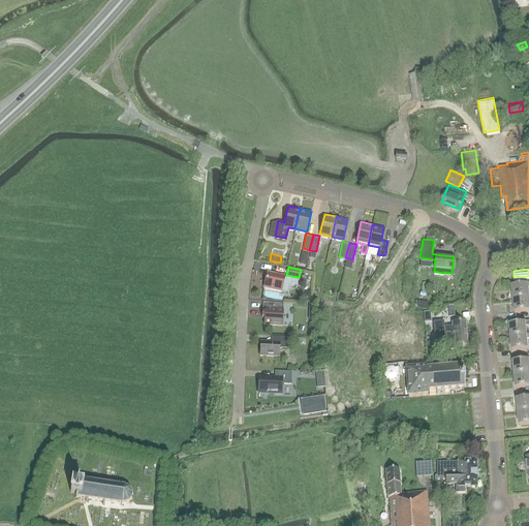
[(268,270),(263,285),(281,289),(281,288),(287,289),(289,282),(297,283),(298,277),(286,275),(284,275),(284,274),(268,270)]
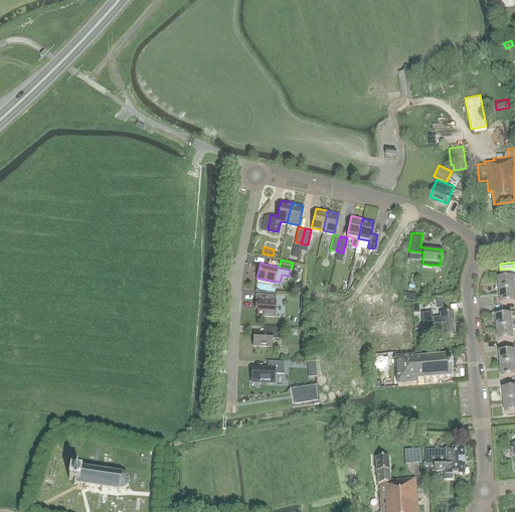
[(514,287),(514,286),(514,278),(514,277),(514,273),(513,273),(513,275),(498,276),(499,289),(514,287)]
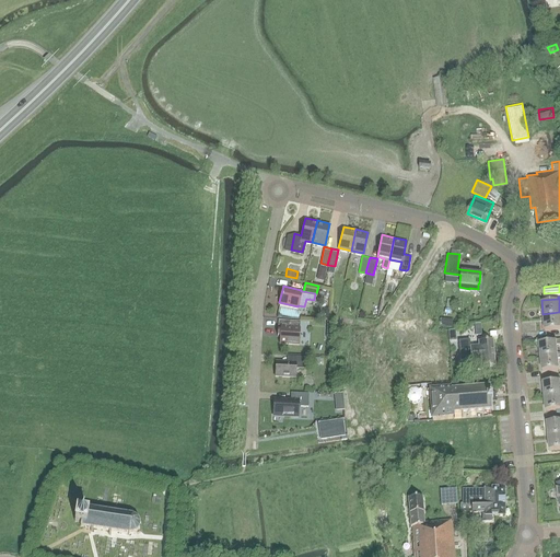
[(559,310),(559,311),(559,312),(543,314),(544,328),(559,326),(559,310)]
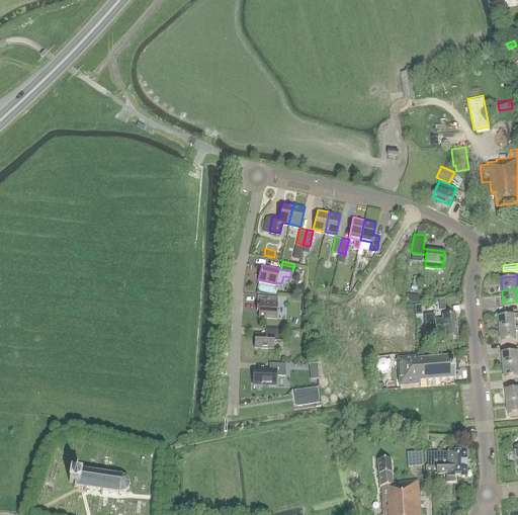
[(419,292),(407,291),(406,298),(418,299),(419,292)]
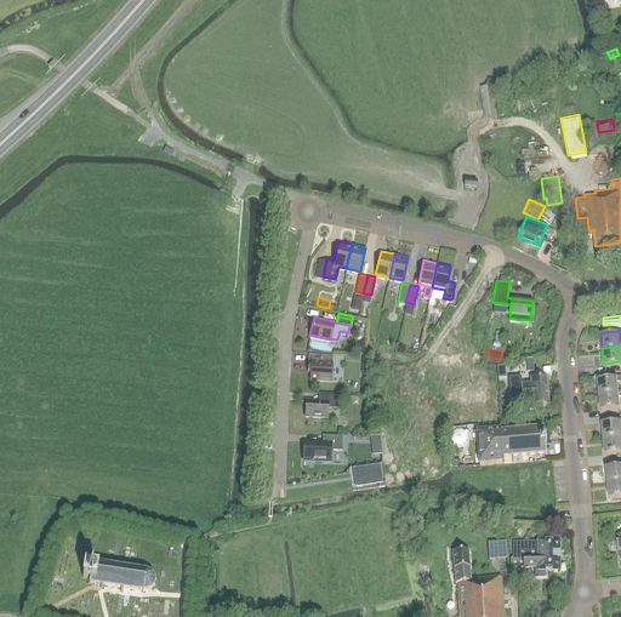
[(332,361),(332,353),(308,352),(309,353),(309,360),(309,361),(311,361),(311,364),(307,364),(307,370),(311,370),(309,378),(331,380),(332,361)]
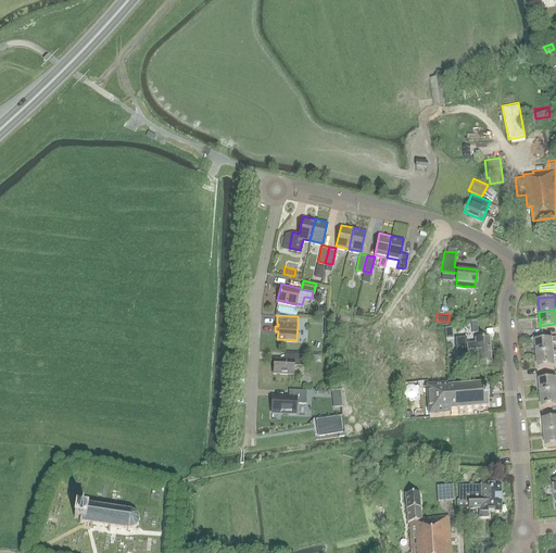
[(553,350),(553,349),(552,340),(555,339),(555,334),(551,335),(551,337),(534,338),(536,352),(553,350)]
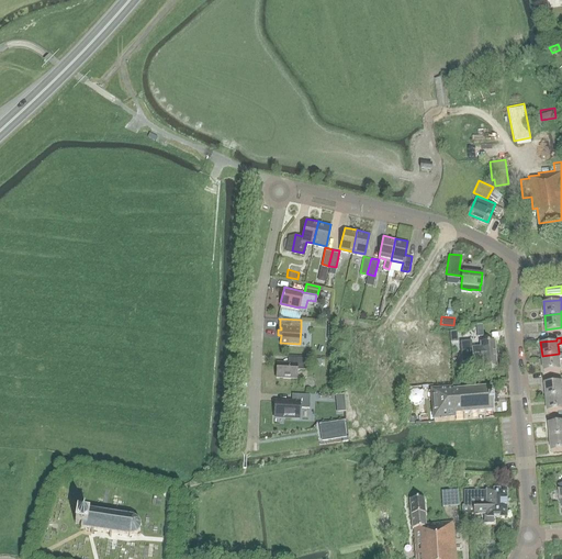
[(483,366),(496,365),(494,339),(480,341),(480,344),(469,345),(469,342),(461,342),(462,362),(472,362),(473,369),(483,368),(483,366)]
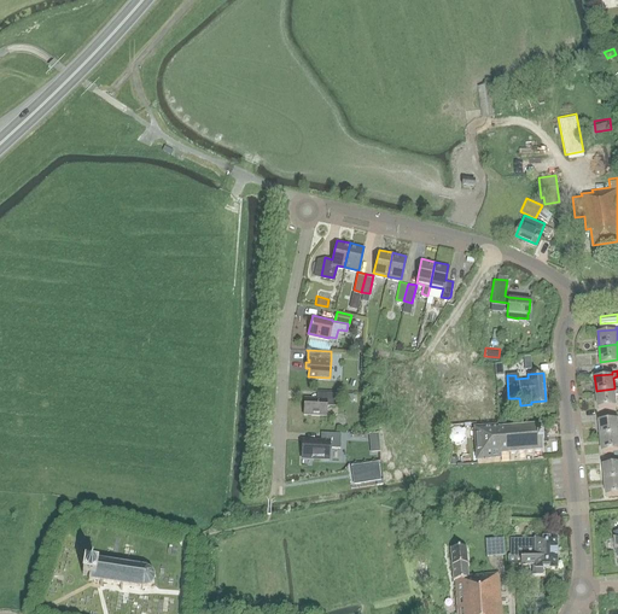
[(614,389),(596,391),(598,407),(616,404),(614,392),(617,391),(617,386),(614,387),(614,389)]
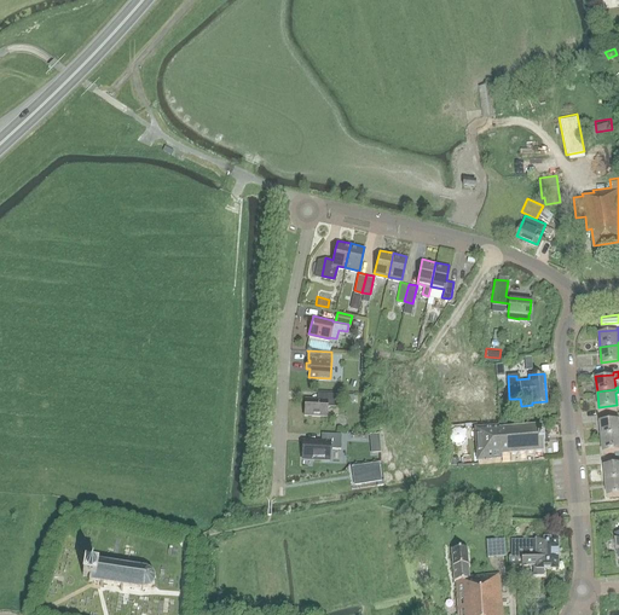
[(336,405),(337,392),(323,390),(322,398),(305,398),(304,413),(325,413),(327,404),(336,405)]
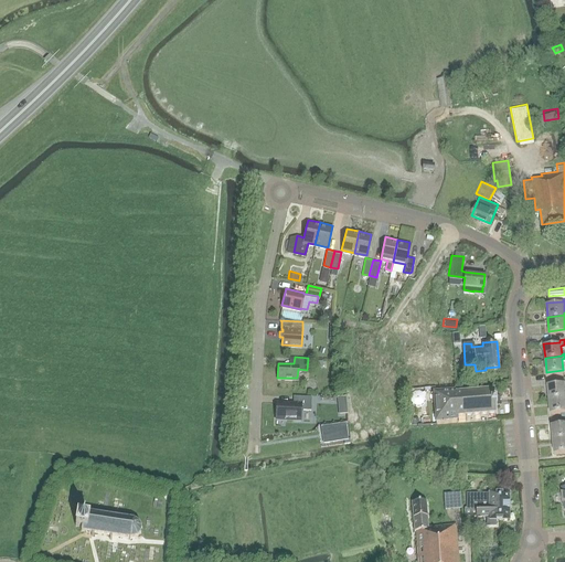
[(564,395),(564,389),(564,385),(564,384),(564,380),(564,382),(547,383),(548,398),(564,395)]
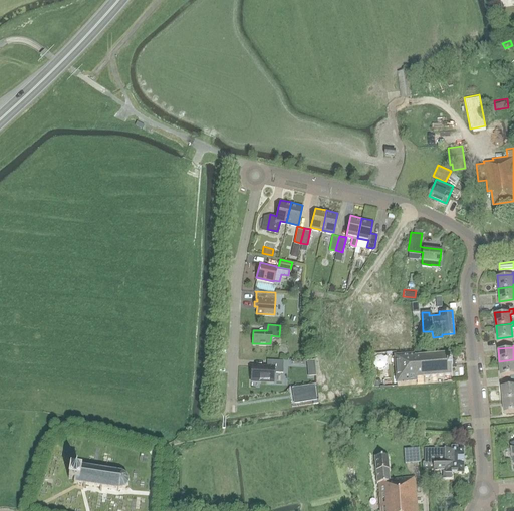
[(451,366),(454,366),(454,358),(450,358),(449,351),(414,354),(414,351),(394,353),(396,380),(416,378),(416,376),(451,373),(451,366)]
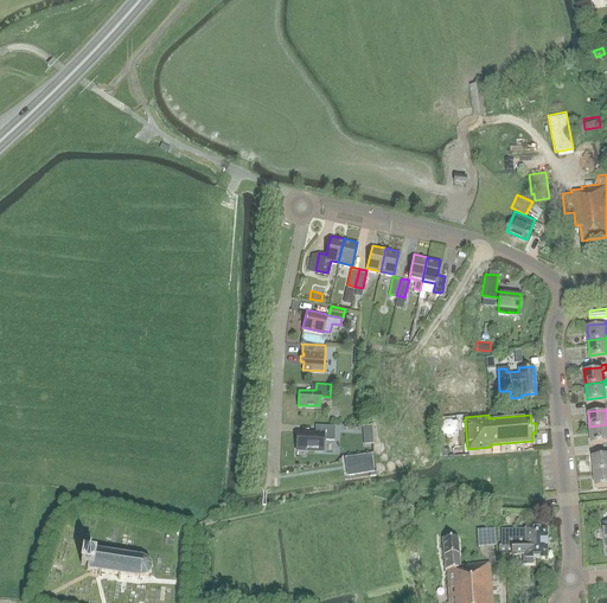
[(442,419),(441,423),(441,428),(443,430),(447,432),(452,431),(454,429),(457,425),(455,422),(453,418),(449,417),(446,417),(442,419)]
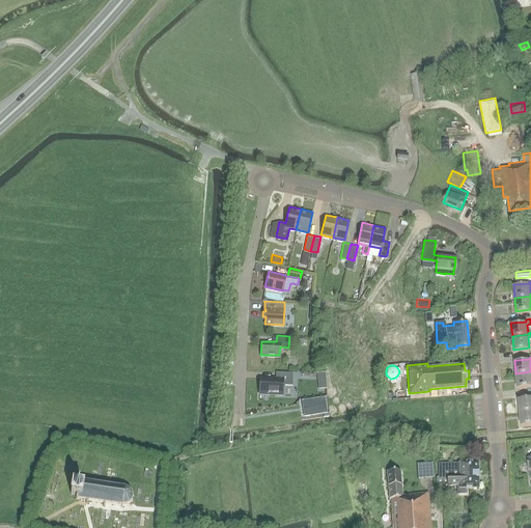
[(291,383),(292,370),(276,370),(276,378),(259,377),(259,391),(282,392),(282,383),(291,383)]
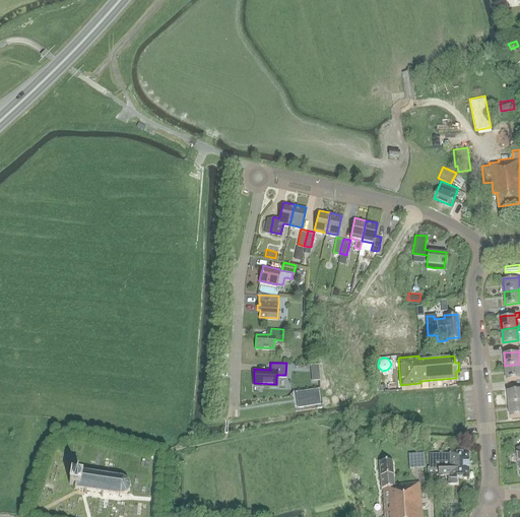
[(519,364),(505,366),(506,379),(519,377),(519,364)]
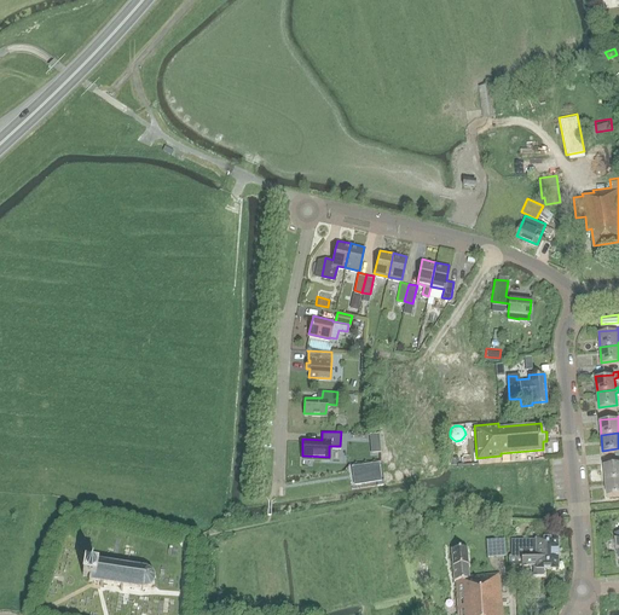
[(379,460),(352,464),(354,482),(381,477),(379,460)]
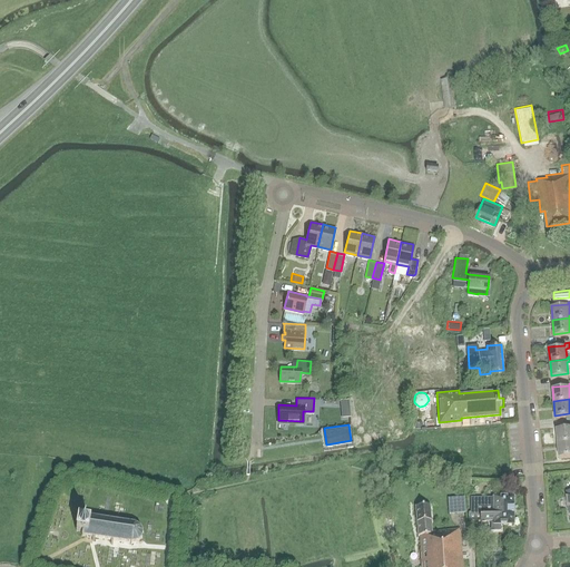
[(569,440),(569,426),(556,428),(557,441),(569,440)]
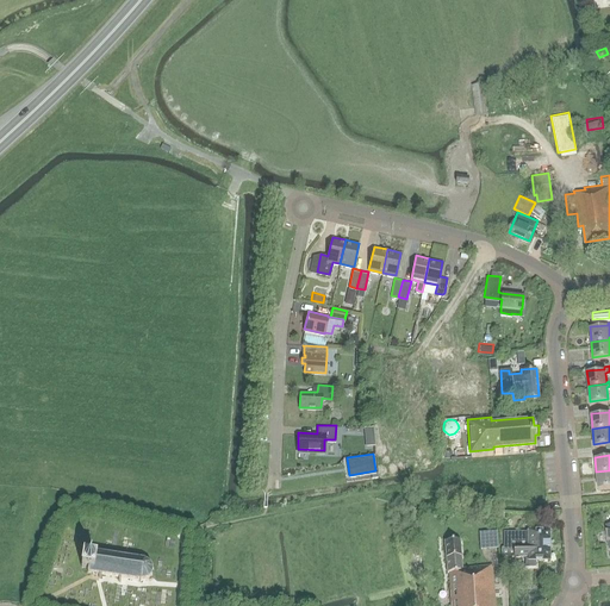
[(609,470),(596,472),(598,487),(609,486),(609,470)]
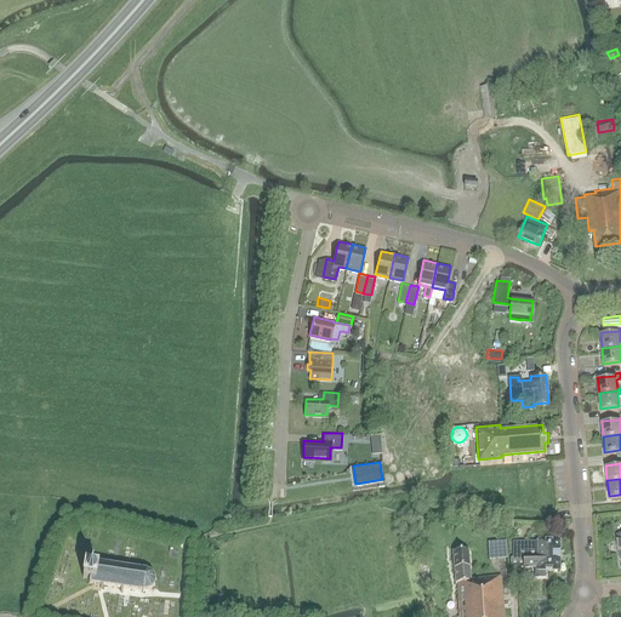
[(505,536),(488,537),(489,555),(506,554),(505,536)]
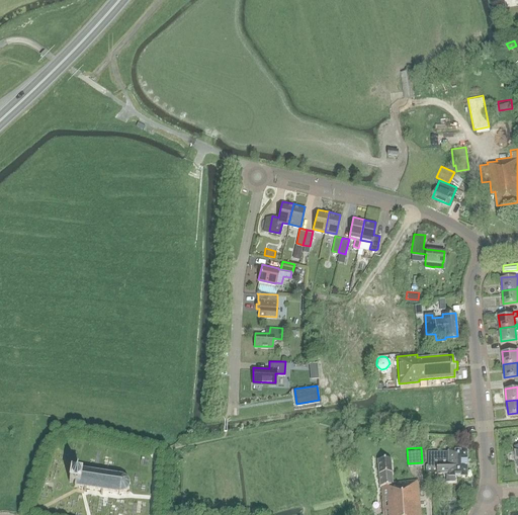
[(454,478),(454,475),(466,475),(466,449),(448,449),(448,450),(427,450),(427,462),(426,462),(426,470),(436,470),(446,470),(446,479),(447,479),(453,479),(454,478)]
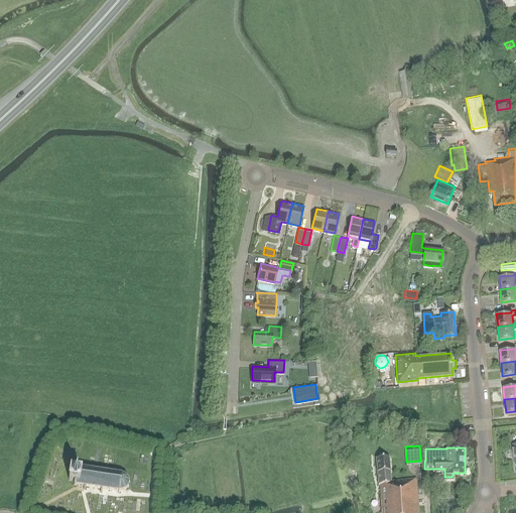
[(418,512),(416,477),(390,479),(389,454),(376,454),(378,482),(380,481),(381,512),(418,512)]
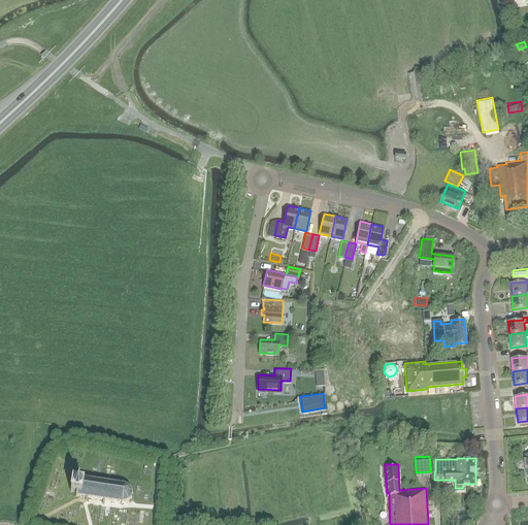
[(131,491),(133,491),(132,490),(131,490),(130,486),(131,486),(130,485),(129,486),(126,484),(128,482),(126,481),(125,483),(120,482),(78,474),(78,477),(74,477),(73,479),(71,479),(70,489),(76,490),(75,494),(78,494),(85,495),(85,498),(87,498),(88,495),(102,497),(102,501),(104,501),(104,498),(121,500),(120,502),(122,502),(122,500),(127,499),(128,500),(128,499),(130,496),(131,496),(132,495),(131,495),(131,491)]
